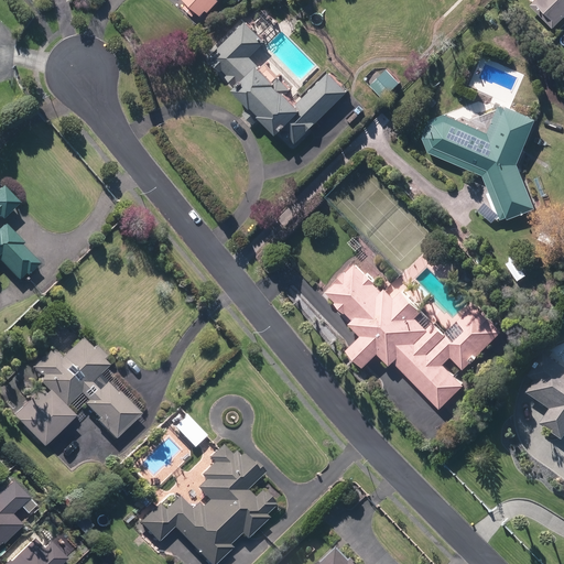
[(187,0),(204,15),(208,10),(210,12),(221,1),(220,0),(187,0)]
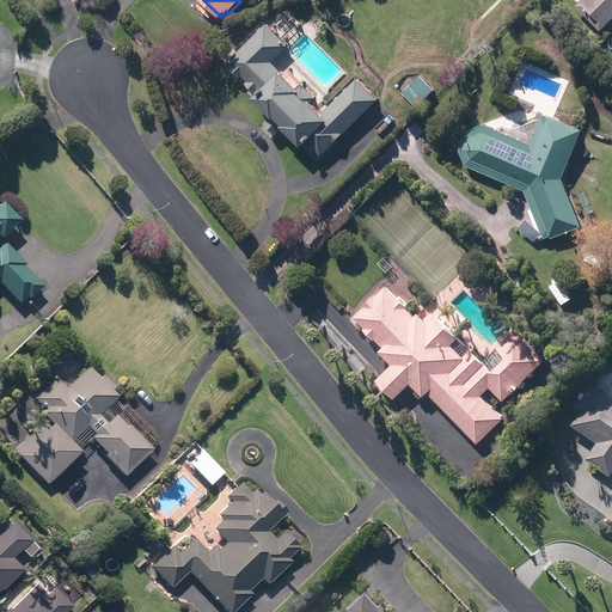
[(611,0),(579,0),(574,6),(598,31),(611,17),(611,0)]
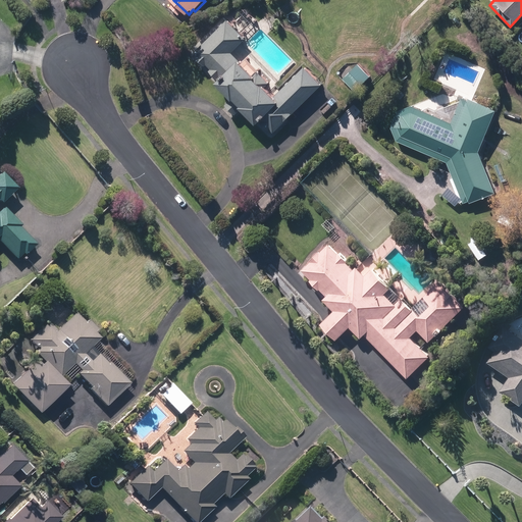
[(273,128),(276,133),(324,86),(307,67),(277,96),(267,86),(266,87),(259,80),(259,79),(233,53),(248,39),(229,20),(197,52),(201,56),(199,57),(206,64),(208,63),(214,69),(213,70),(220,79),(222,76),(225,80),(221,84),(236,98),(228,105),(239,114),(246,108),(262,124),(263,122),(271,131),(273,128)]
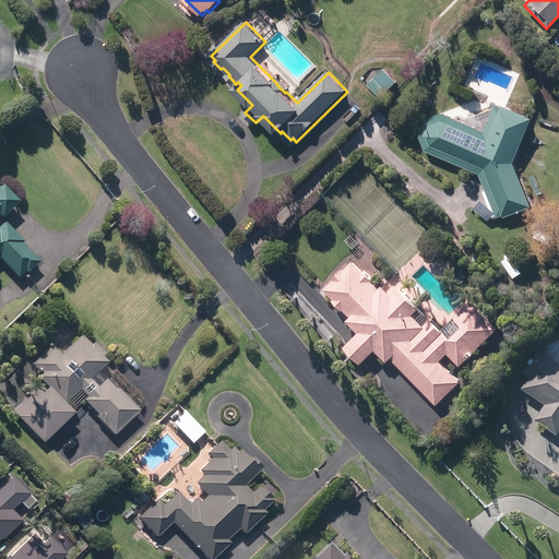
[(397,79),(384,66),(368,82),(380,95),(397,79)]
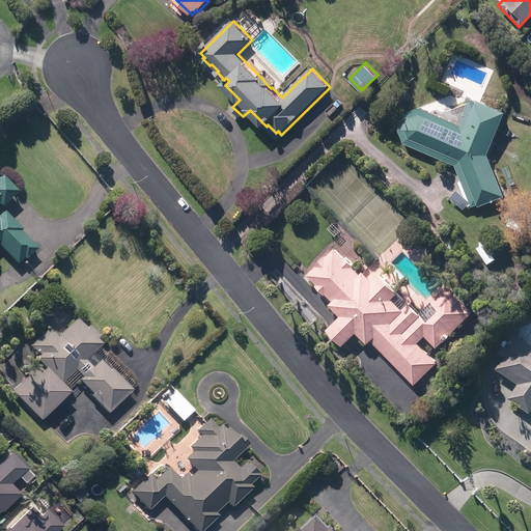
[(469,99),(458,126),(416,108),(404,113),(396,131),(402,144),(454,167),(471,207),(503,194),(486,155),(503,111),(469,99)]
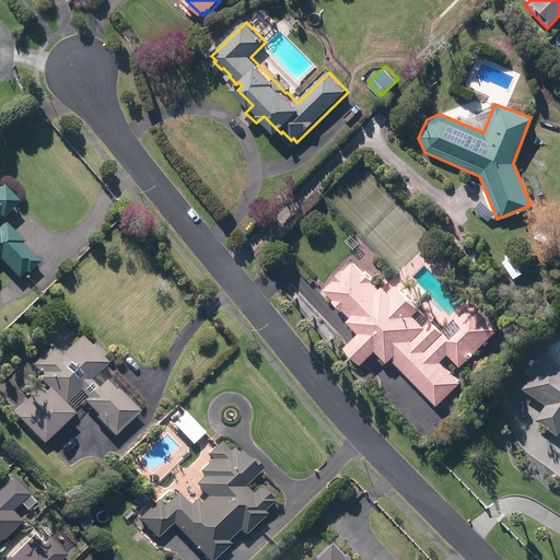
[(0,256),(19,276),(26,269),(27,271),(39,260),(21,242),(23,240),(6,221),(0,225),(0,212),(2,216),(19,199),(3,184),(0,186),(0,256)]
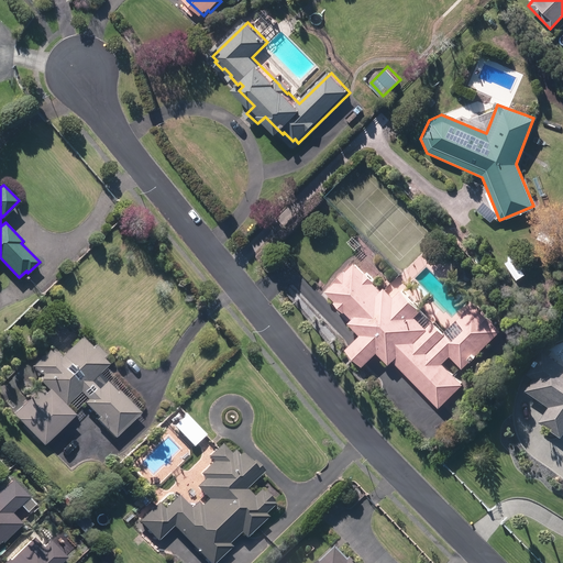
[(516,253),(507,258),(518,276),(527,271),(516,253)]
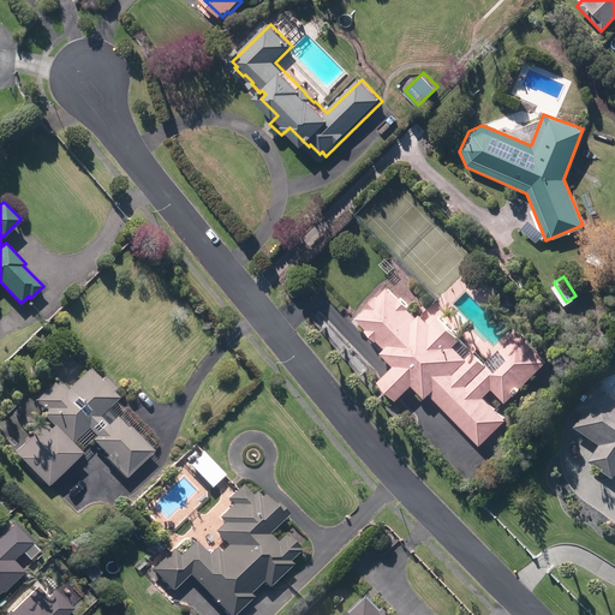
[(395,401),(410,386),(424,399),(428,395),(446,412),(479,446),(505,421),(481,396),(489,389),(503,404),(545,362),(515,332),(483,364),(471,352),(465,358),(453,346),(459,339),(441,320),(440,320),(437,317),(429,324),(419,315),(416,318),(386,288),(356,318),(384,347),(380,353),(392,366),(376,382),(395,401)]
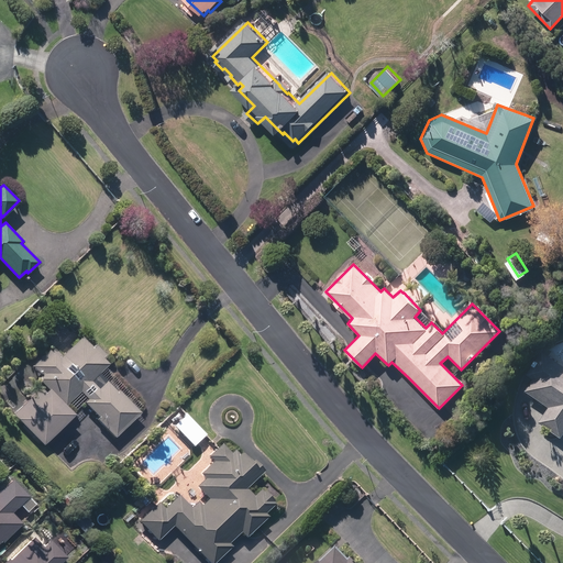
[(98,418),(116,437),(141,412),(138,409),(142,405),(106,366),(109,363),(102,356),(106,353),(97,344),(94,348),(83,337),(63,356),(53,346),(33,365),(42,374),(40,377),(51,389),(30,410),(52,433),(77,408),(81,412),(89,405),(100,416),(98,418)]
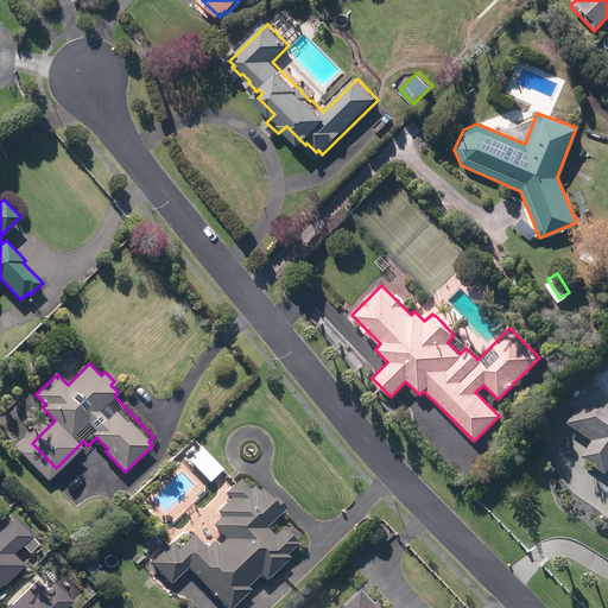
[(607,398),(591,387),(591,388),(584,384),(568,409),(574,412),(567,424),(590,441),(580,458),(605,475),(607,469),(607,398)]
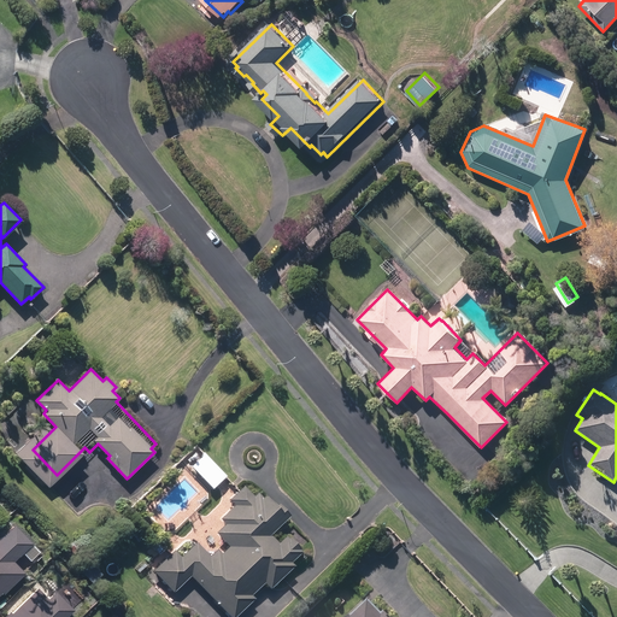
[(191,574),(231,616),(234,616),(254,598),(251,594),(264,580),(271,587),(293,564),(291,560),(301,550),(286,535),(278,542),(270,534),(291,513),(275,499),(271,501),(265,495),(263,498),(258,492),(253,497),(242,486),(230,498),(235,504),(221,518),(225,522),(217,532),(230,545),(222,553),(217,550),(210,556),(195,542),(181,557),(174,550),(153,570),(174,591),(191,574)]
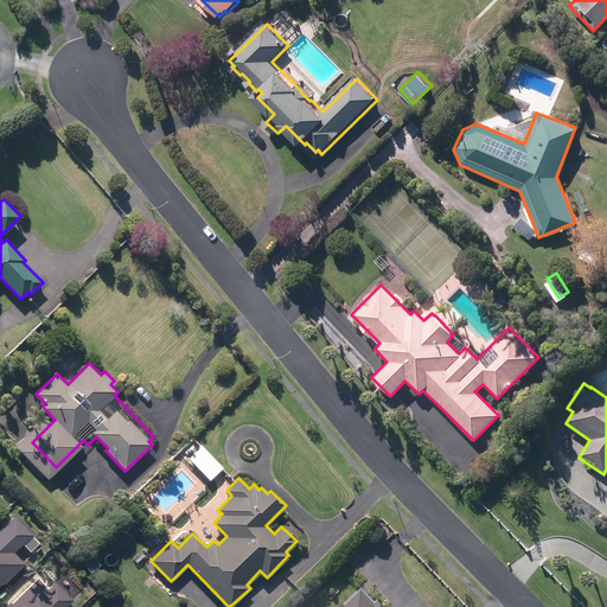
[(0,582),(2,581),(4,583),(24,564),(13,551),(31,534),(14,516),(2,526),(4,529),(0,531),(0,582)]
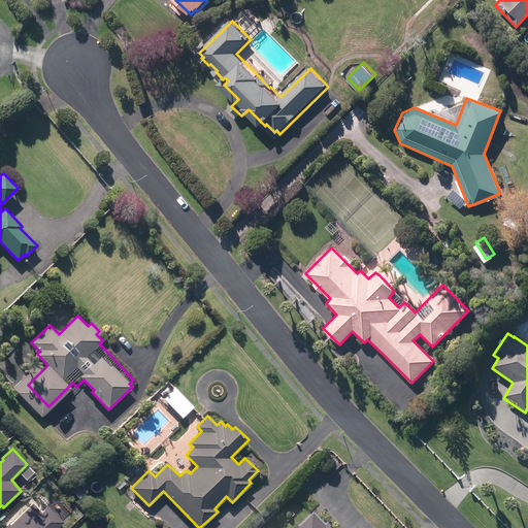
[(59,469),(65,476),(72,469),(66,462),(59,469)]
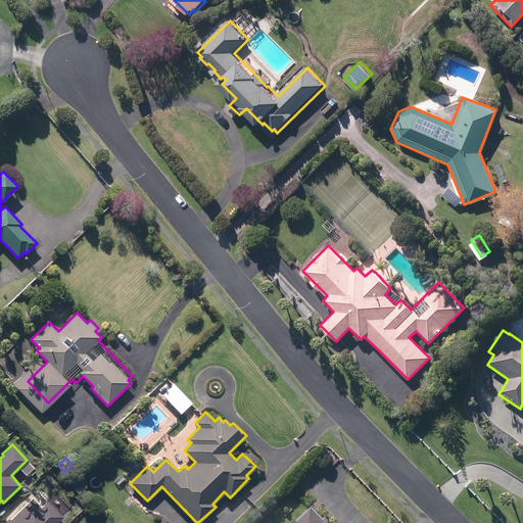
[(125,468),(131,473),(140,465),(134,459),(125,468)]
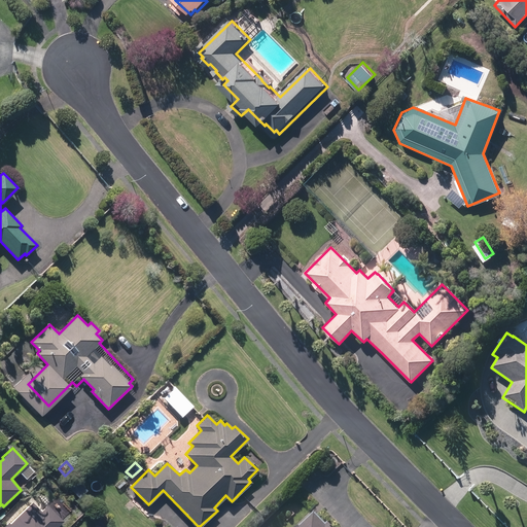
[(69,481),(75,487),(81,481),(75,475),(69,481)]
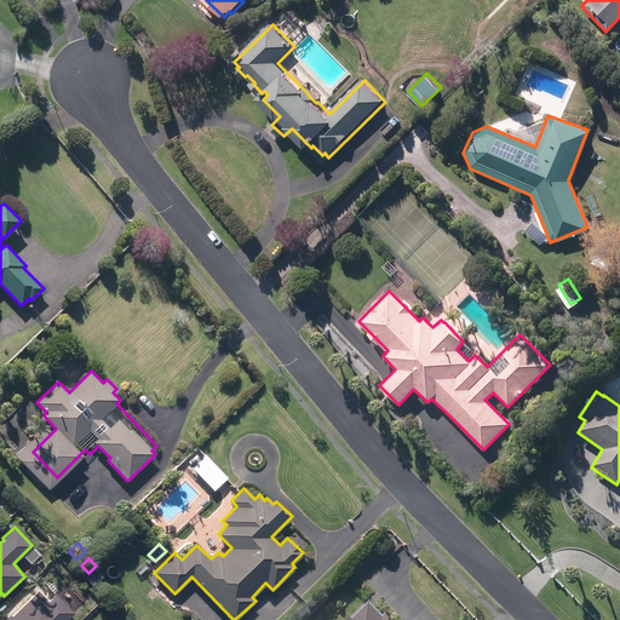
[(65,619),(74,613),(57,595),(49,603),(39,592),(11,618),(10,615),(4,619),(65,619)]
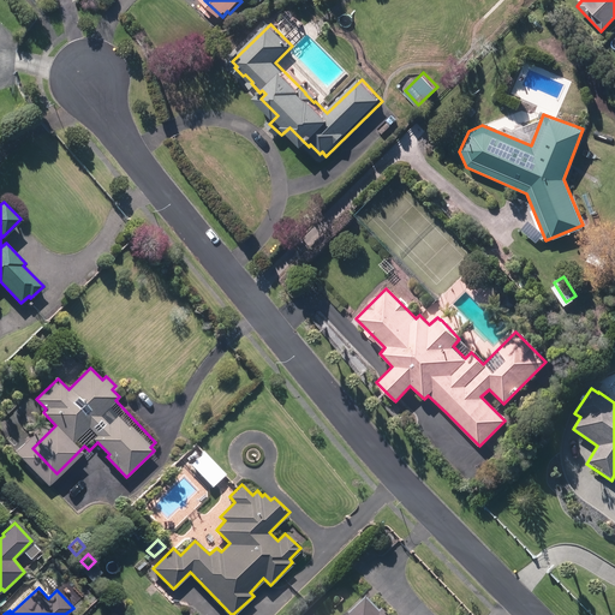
[(389,614),(384,609),(383,611),(370,598),(352,614),(389,614)]
